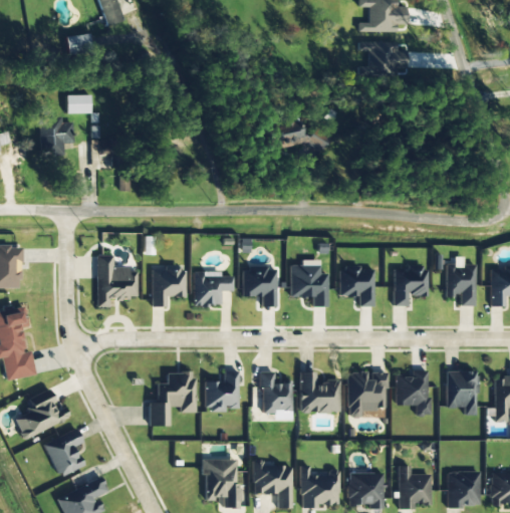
[(98,0),(108,26),(124,20),(117,0),(98,0)]
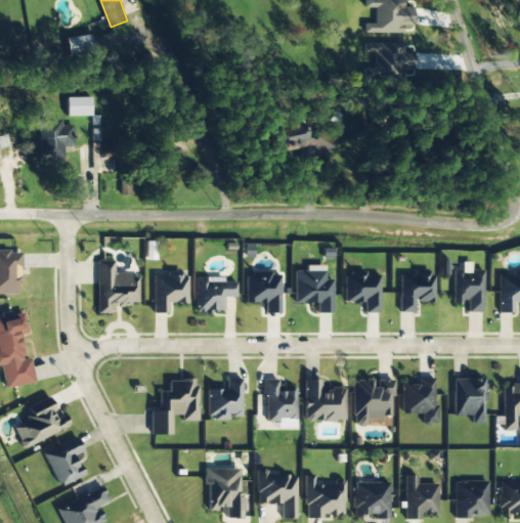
[(366,32),(403,33),(403,24),(416,25),(416,7),(405,7),(405,0),(365,0),(366,6),(377,7),(377,24),(366,23),(366,32)]
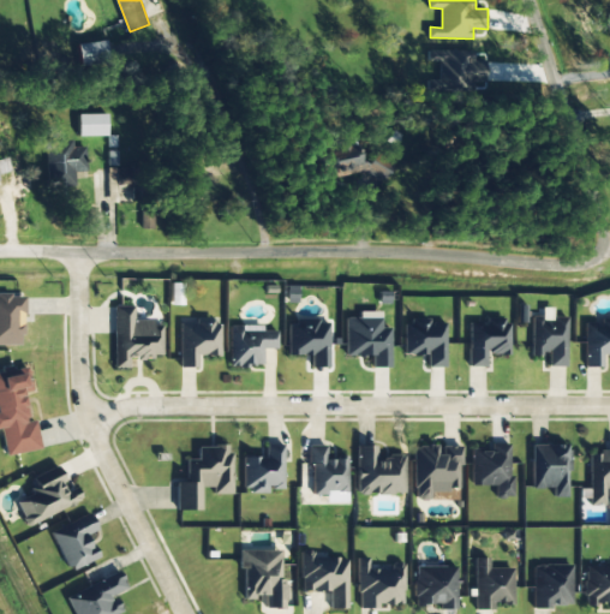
[(112,61),(108,39),(79,45),(84,67),(112,61)]
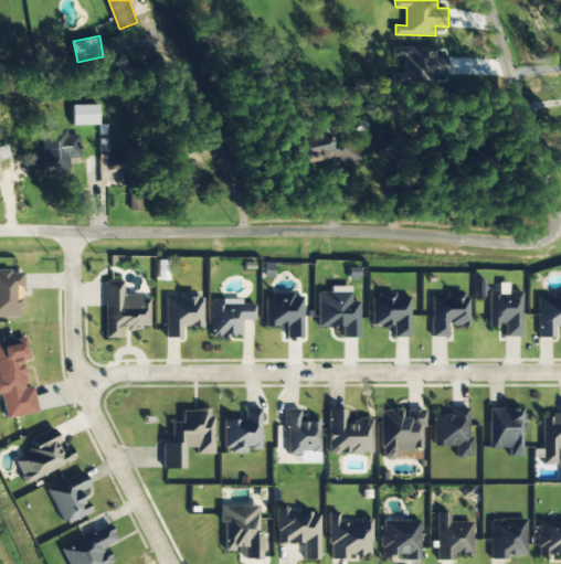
[(437,46),(395,45),(394,56),(406,56),(406,73),(397,73),(397,82),(436,83),(436,74),(447,74),(448,55),(436,55),(437,46)]
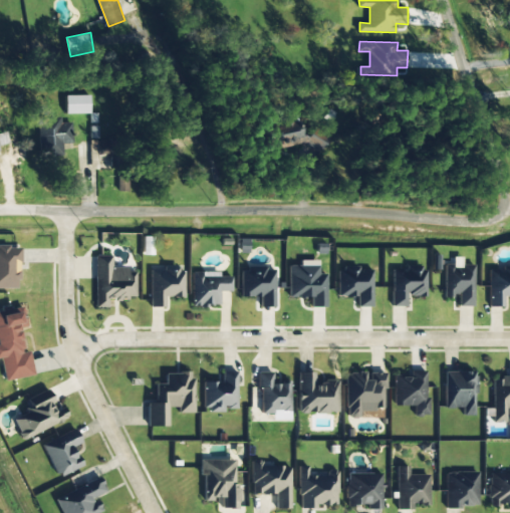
[(91,94),(68,95),(68,113),(92,113),(91,94)]
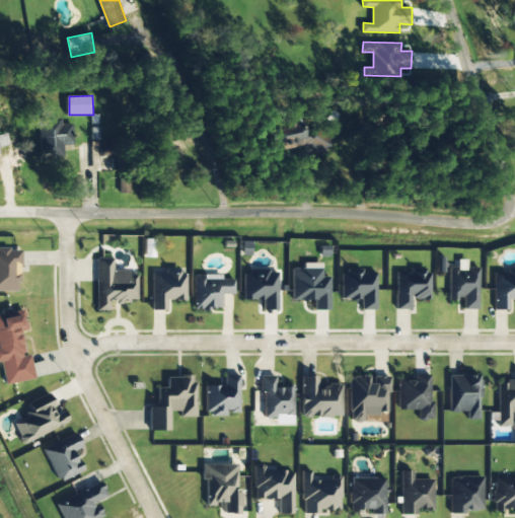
[(76,145),(75,123),(64,124),(64,118),(43,119),(45,156),(67,155),(67,145),(76,145)]
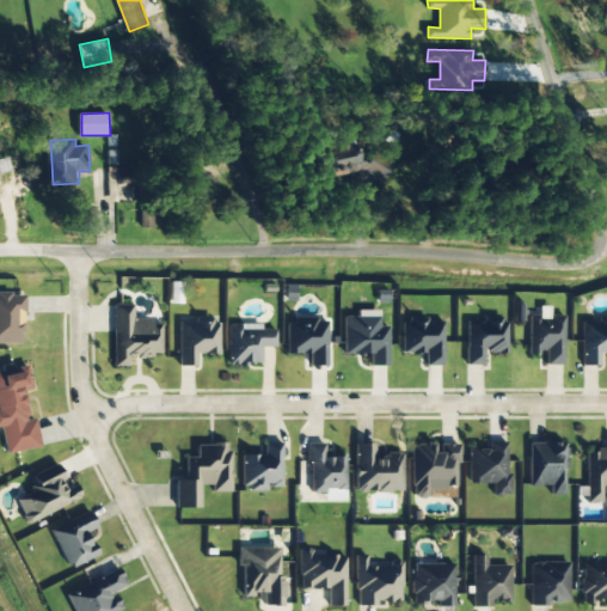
[(388,169),(386,157),(359,160),(356,145),(316,150),(319,178),(388,169)]
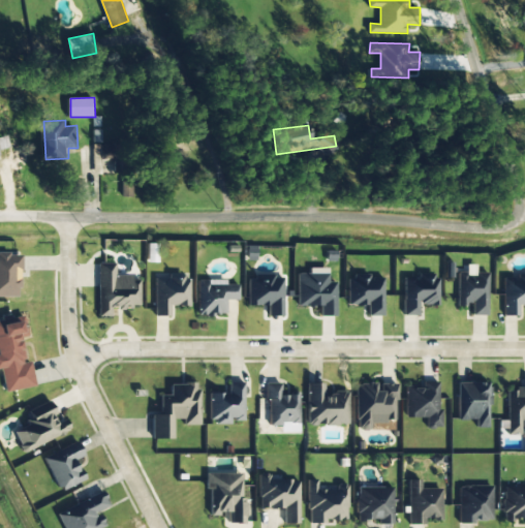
[(0,136),(0,144),(1,149),(12,147),(9,135),(0,136)]
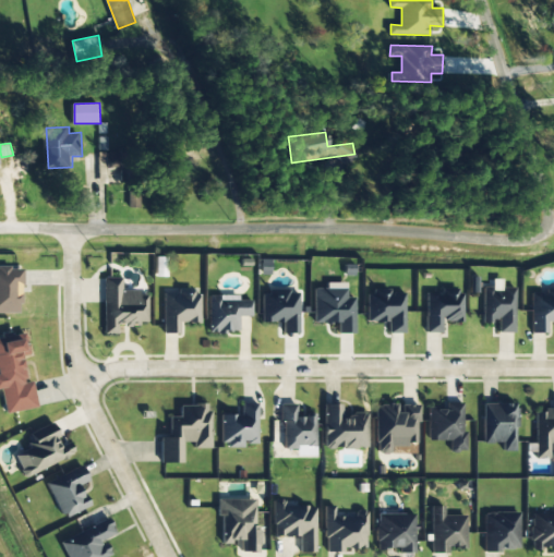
[(127,152),(108,153),(108,169),(122,168),(123,181),(135,181),(134,161),(127,161),(127,152)]
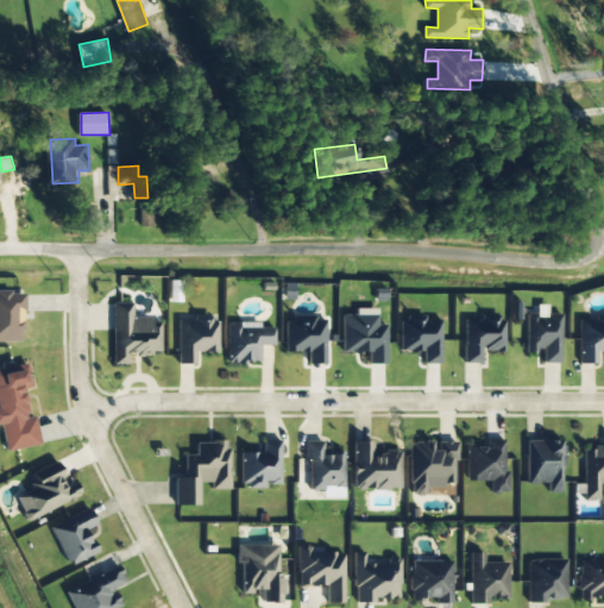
[(153,226),(153,210),(143,211),(143,227),(153,226)]
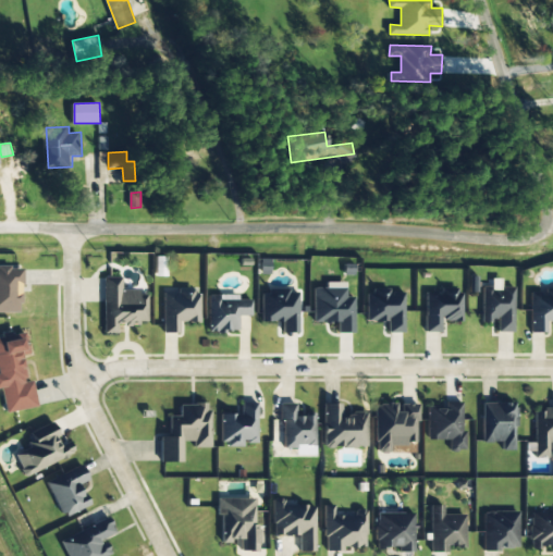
[(0,297),(0,312),(24,312),(24,267),(0,266),(0,297)]
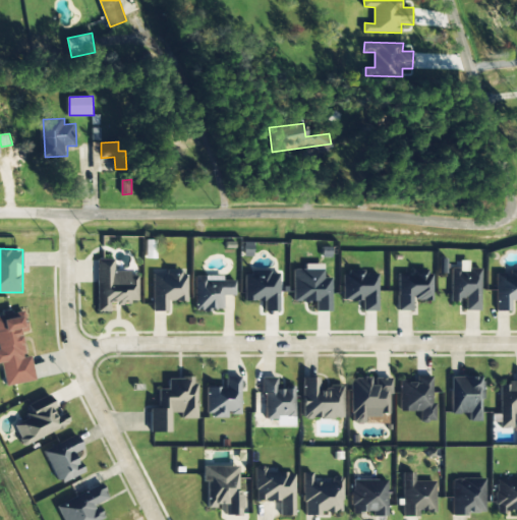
[(99,311),(112,311),(112,302),(140,301),(140,272),(116,272),(116,258),(99,258),(99,311)]
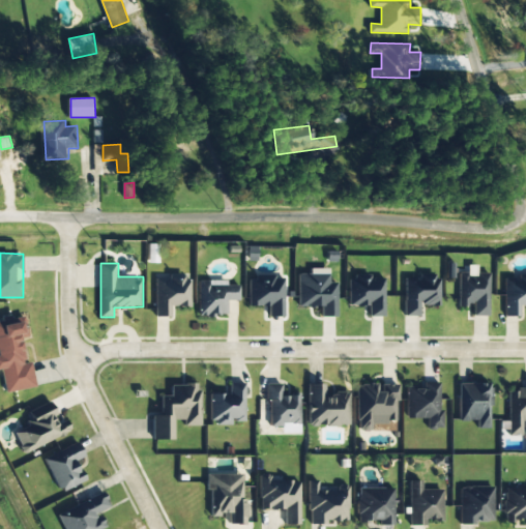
[(300,273),(300,306),(323,306),(324,316),(340,316),(340,282),(331,283),(331,268),(312,268),(313,273),(300,273)]
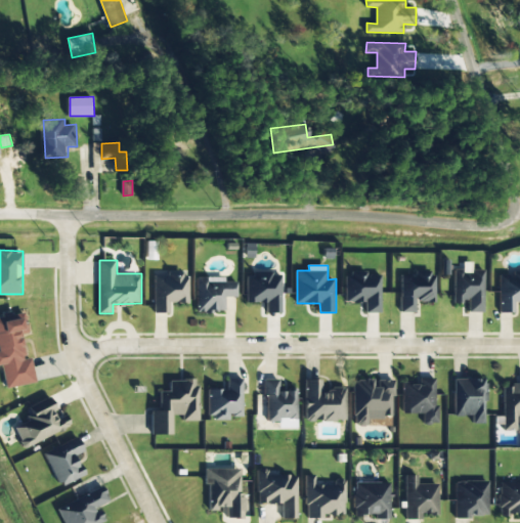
[(486,269),(470,269),(470,270),(457,269),(456,301),(470,302),(470,312),(485,312),(486,269)]
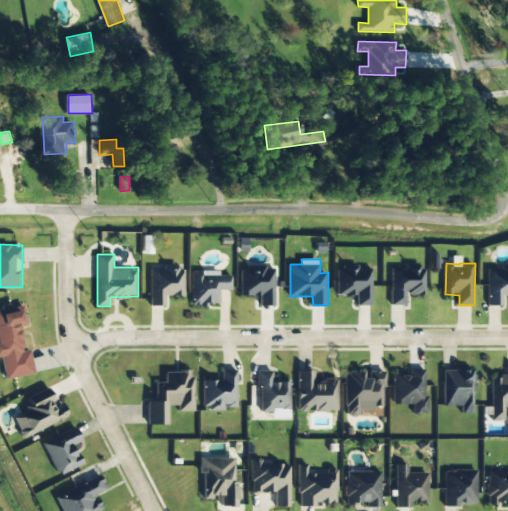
[(152,305),(167,306),(167,296),(185,296),(185,264),(165,264),(165,269),(153,269),(152,305)]
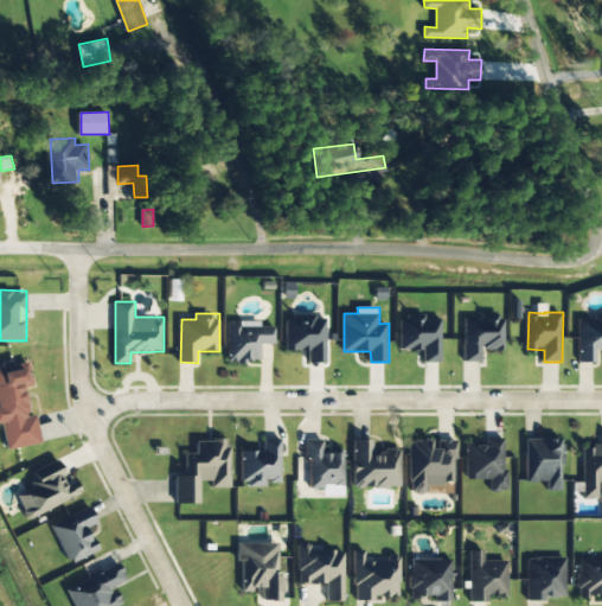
[(442,318),(427,319),(427,313),(403,314),(404,350),(426,350),(426,362),(443,362),(442,318)]
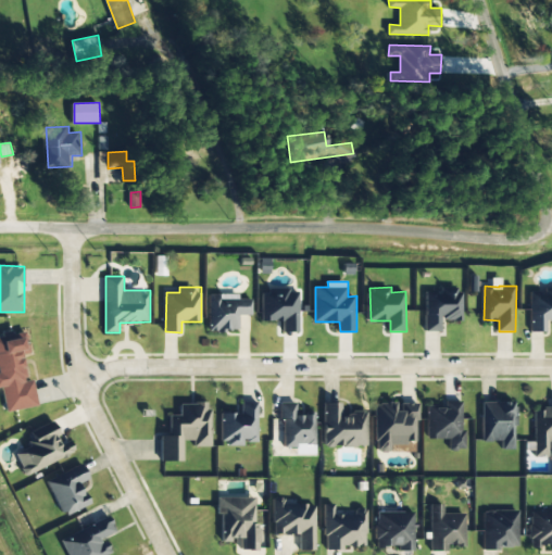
[(428,331),(442,331),(442,320),(463,319),(462,287),(442,287),(442,293),(427,293),(428,331)]
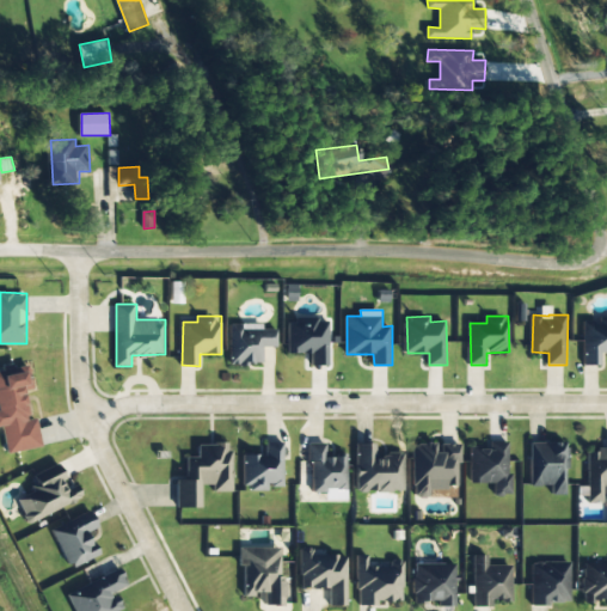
[(586,366),(604,365),(602,353),(606,353),(606,318),(584,319),(586,366)]
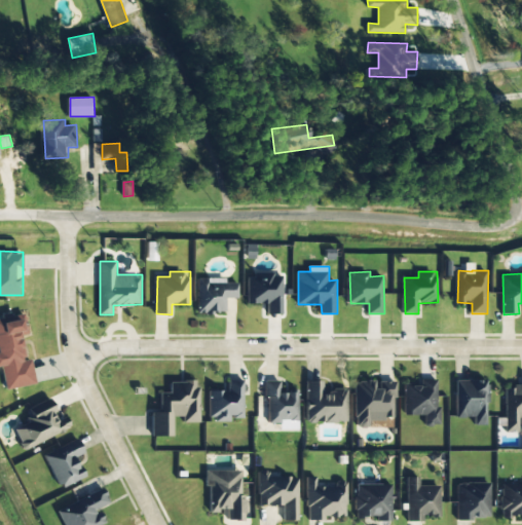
[(250,303),(269,303),(269,314),(285,313),(285,274),(249,274),(250,303)]
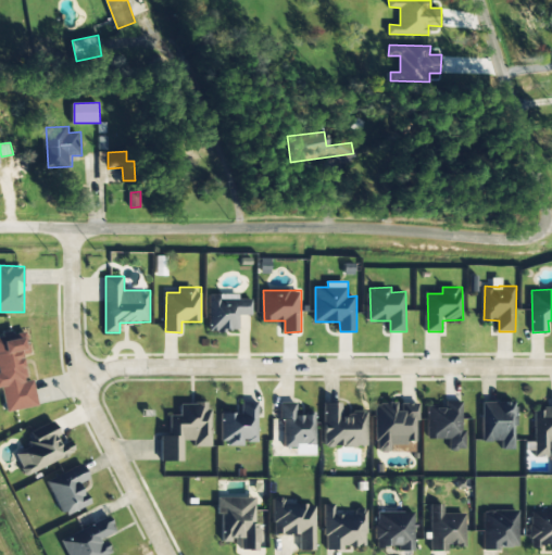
[(253,299),(240,299),(240,294),(211,294),(210,330),(240,331),(240,315),(253,315),(253,299)]
